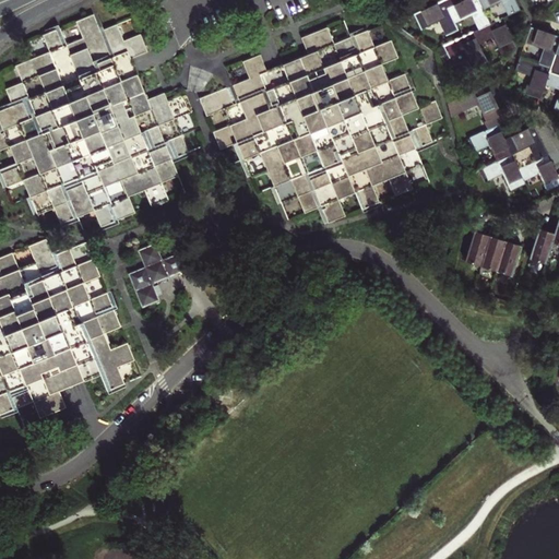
[(437,0),(414,11),(421,26),(439,18),(447,33),(459,27),(454,20),(448,6),(459,0),(437,0)]
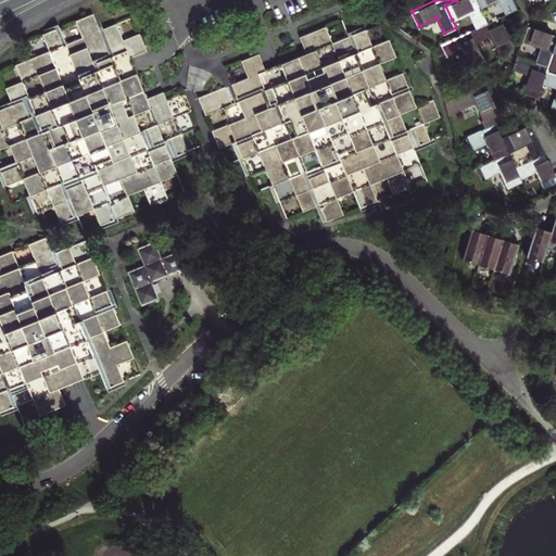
[(456,0),(445,5),(452,20),(469,12),(477,26),(489,22),(478,0),(456,0)]
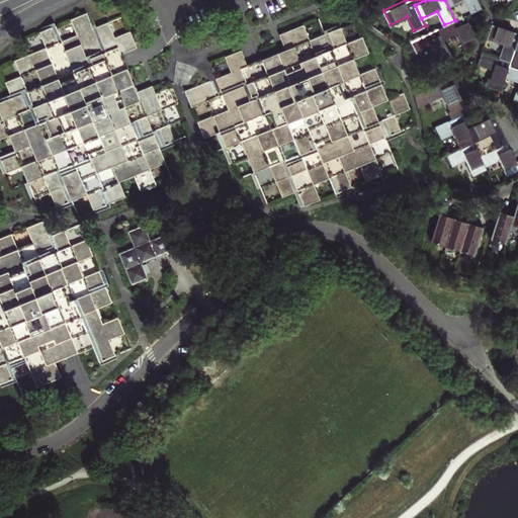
[(445,0),(455,20),(466,14),(483,7),(479,0),(445,0)]
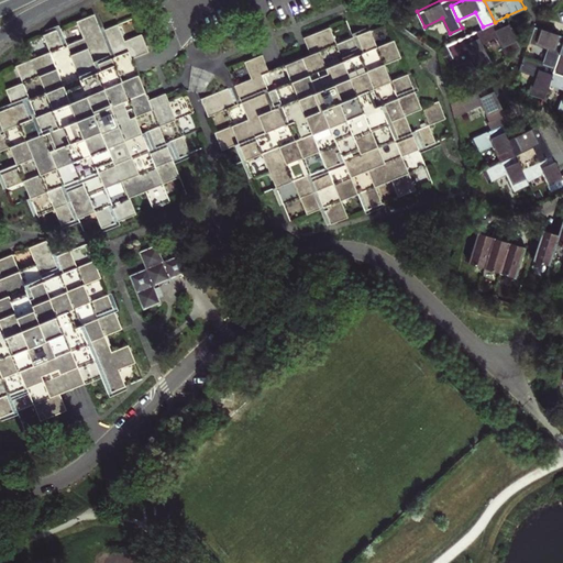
[(0,150),(10,146),(13,144),(21,161),(17,163),(0,169),(8,186),(24,179),(28,178),(34,195),(31,197),(37,210),(54,203),(55,207),(62,222),(79,216),(78,213),(95,207),(96,209),(101,225),(120,219),(138,212),(131,195),(129,192),(145,186),(147,188),(154,206),(170,198),(164,181),(163,178),(179,172),(174,157),(187,152),(180,135),(173,118),(177,117),(194,109),(187,92),(169,100),(166,90),(150,97),(132,105),(130,97),(146,90),(140,73),(117,83),(110,66),(132,57),(150,50),(142,32),(125,39),(122,41),(114,23),(101,29),(95,13),(77,20),(84,36),(85,40),(68,46),(67,43),(61,26),(44,34),(51,50),(52,54),(34,61),(33,57),(20,63),(26,79),(22,80),(6,87),(13,105),(0,110),(0,120),(3,128),(0,129),(0,150)]
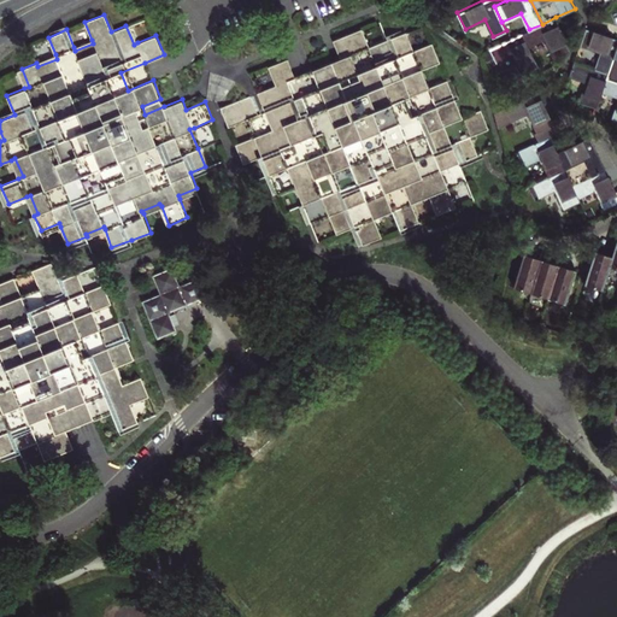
[(571,51),(556,17),(542,24),(529,29),(522,33),(528,46),(545,39),(554,58),(571,51)]
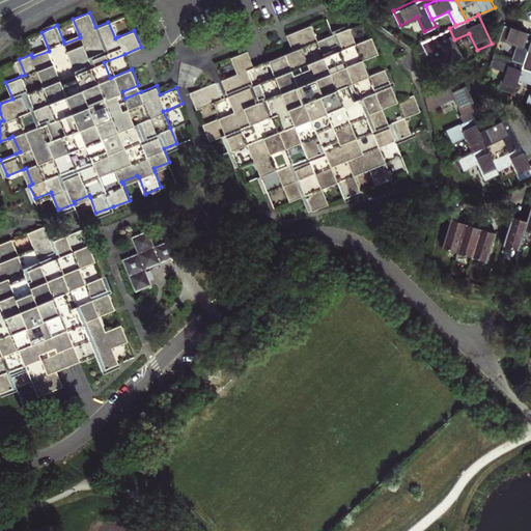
[(118,36),(112,21),(108,22),(115,38),(118,36)]
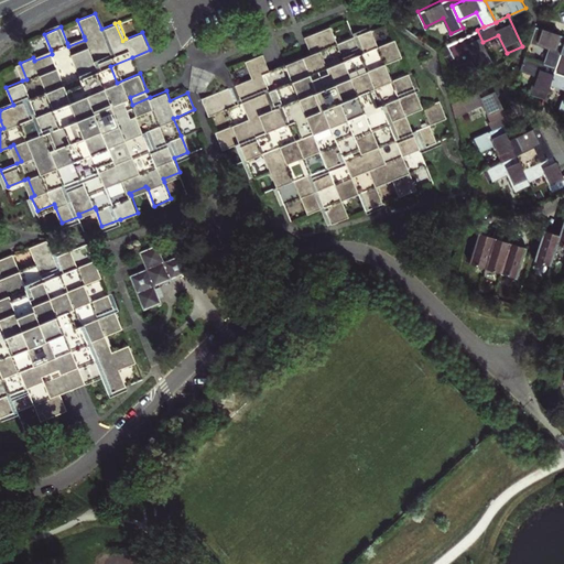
[(563,44),(563,33),(535,23),(530,39),(550,46),(544,62),(556,66),(563,44)]
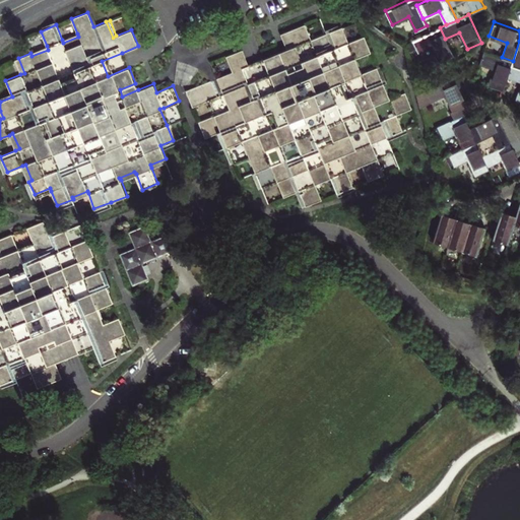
[(278,181),(284,196),(297,191),(300,190),(307,205),(322,198),(316,184),(314,180),(330,174),(332,177),(338,192),(353,186),(347,171),(345,168),(362,160),(363,165),(369,179),(385,173),(379,157),(377,154),(393,148),(387,135),(400,130),(393,116),(397,114),(412,108),(405,91),(390,98),(378,66),(362,72),(359,74),(351,59),(355,57),(372,51),(365,35),(349,41),(345,43),(339,27),(312,39),(305,23),(281,34),(287,48),(294,64),(287,66),(280,51),(264,58),(271,74),(256,80),(249,64),(243,49),(226,56),(233,70),(235,74),(218,80),(216,77),(186,89),(193,106),(208,100),(211,99),(217,113),(213,115),(199,121),(205,136),(220,131),(224,129),(238,161),(250,156),(253,155),(260,170),(256,172),(262,185),(277,178),(278,181)]
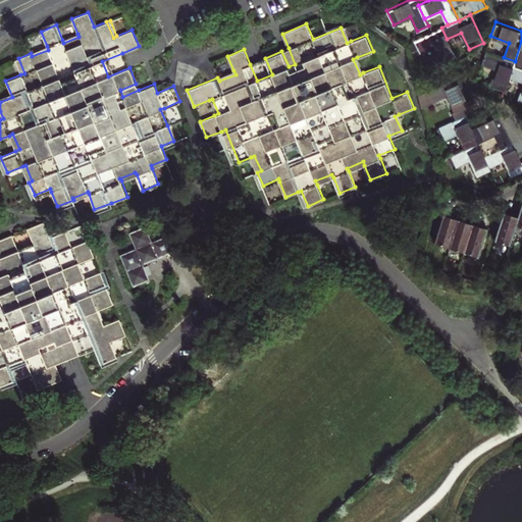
[(351,41),(345,25),(341,28),(347,43),(351,41)]
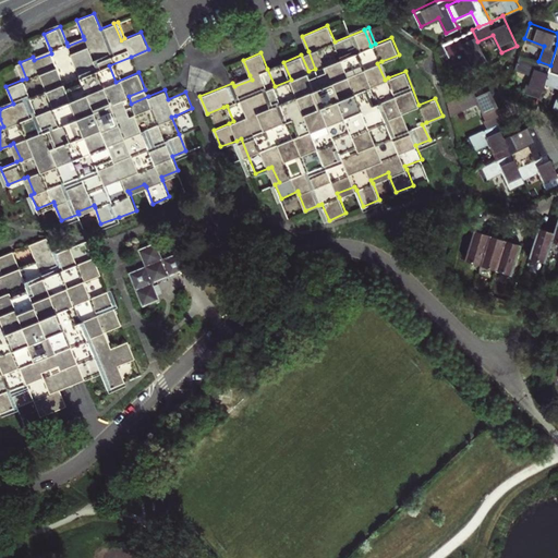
[(477,41),(472,29),(444,44),(448,55),(463,48),(472,65),(486,59),(477,41)]
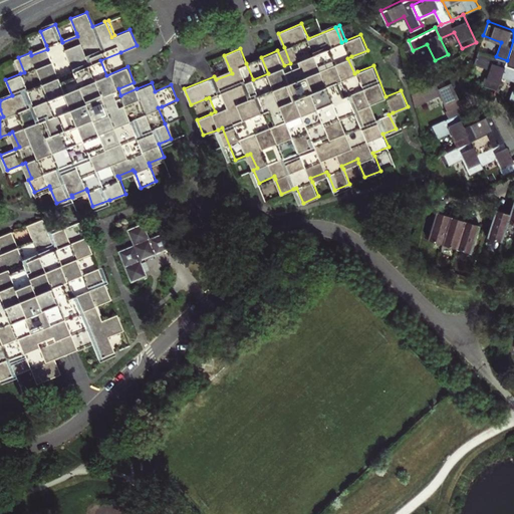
[(77,36),(76,33),(61,39),(62,42),(77,36)]
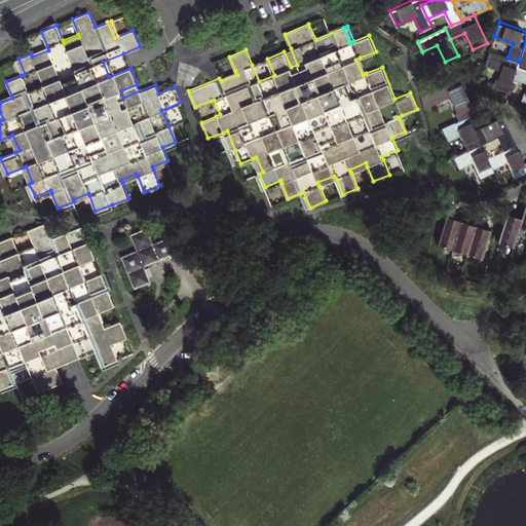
[(48,50),(47,46),(31,53),(32,57),(48,50)]
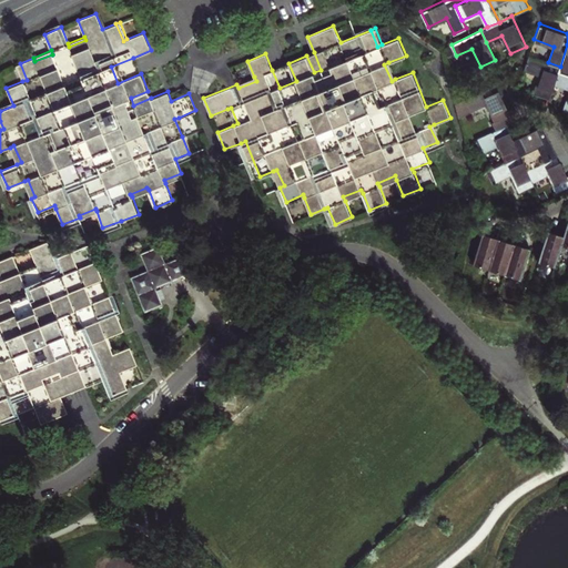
[(310,54),(306,56),(314,72),(321,70),(314,52),(310,54)]
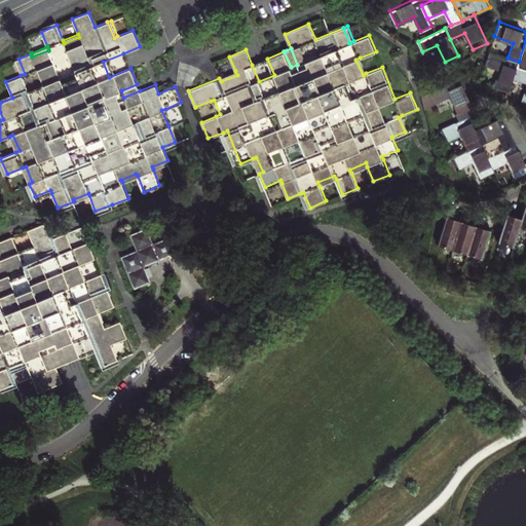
[(514,76),(518,65),(519,62),(508,58),(489,51),(485,63),(500,68),(494,85),(510,91),(514,76)]
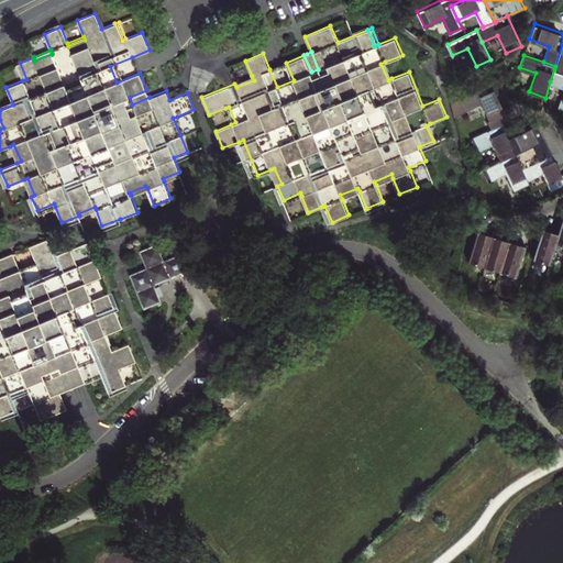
[(136,65),(132,57),(110,66),(117,83),(140,73),(136,65)]
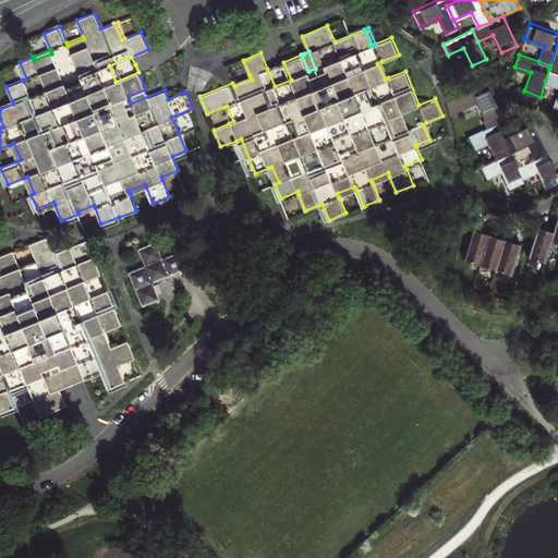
[(388,77),(381,61),(377,63),(385,80),(388,77)]
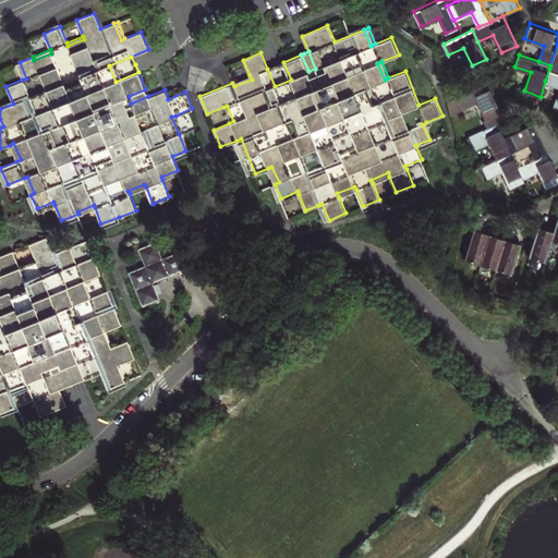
[(20,62),(16,63),(22,80),(26,79),(20,62)]
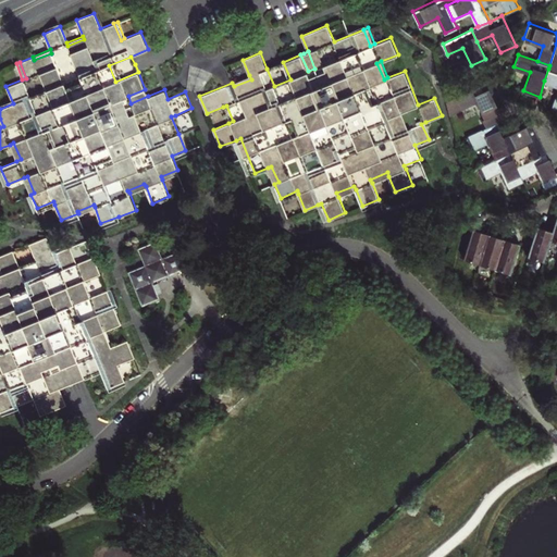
[(274,65),(267,69),(274,86),(291,79),(283,62),(274,65)]
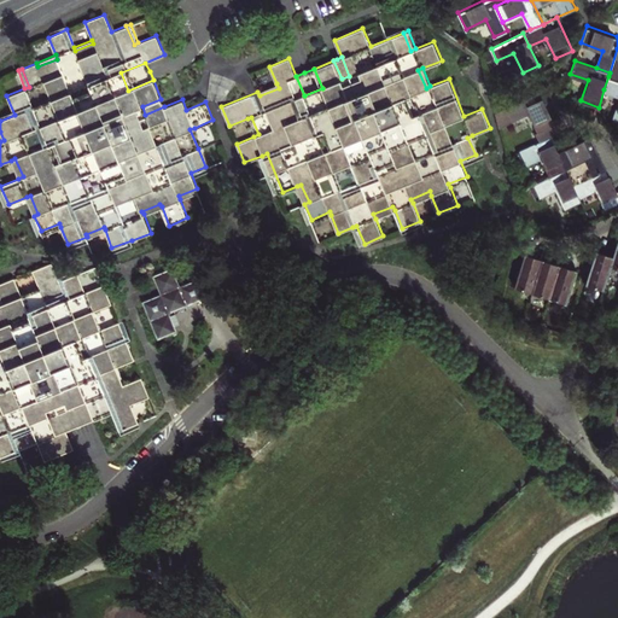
[(617,80),(608,76),(604,89),(617,94),(617,104),(613,118),(617,118),(617,80)]
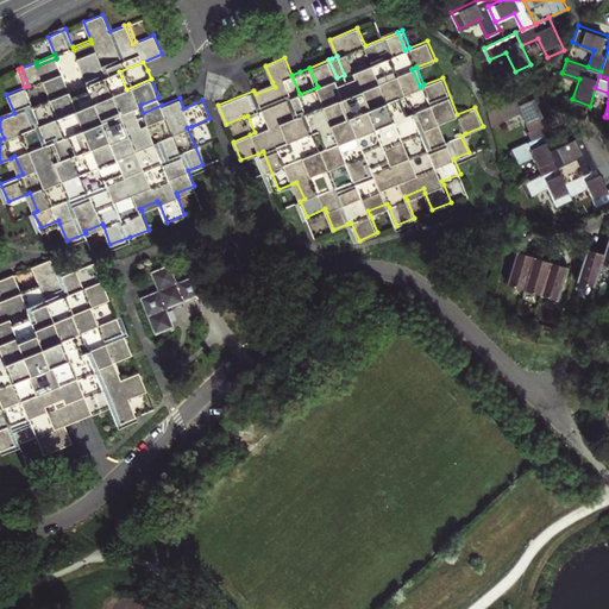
[(272,82),(253,90),(256,94),(275,87),(272,82)]
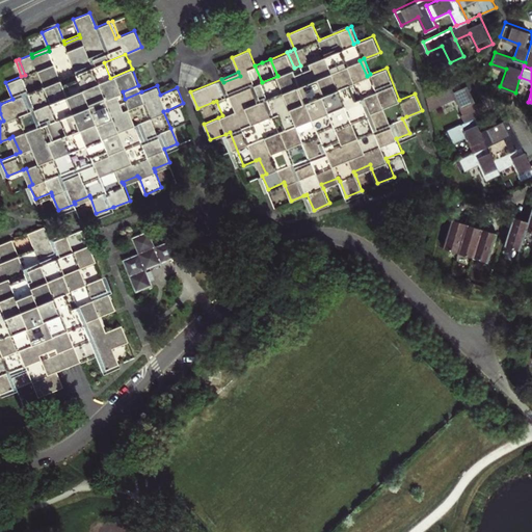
[(464,77),(436,90),(442,102),(455,97),(463,112),(461,113),(466,122),(475,117),(482,114),(464,77)]
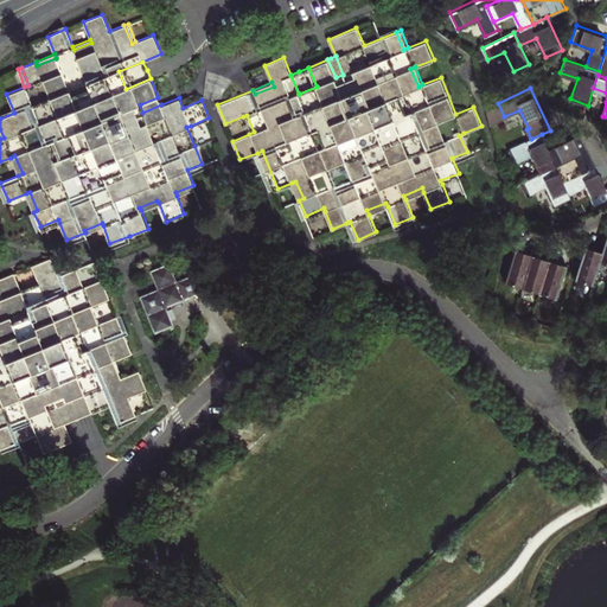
[(161,104),(158,97),(140,104),(142,113),(161,104)]
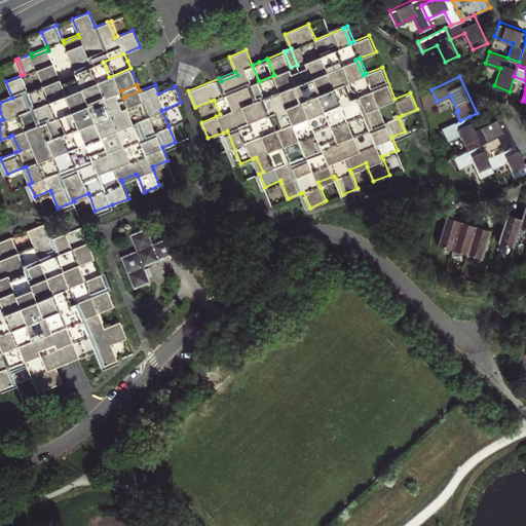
[(214,100),(211,101),(216,116),(220,114),(214,100)]
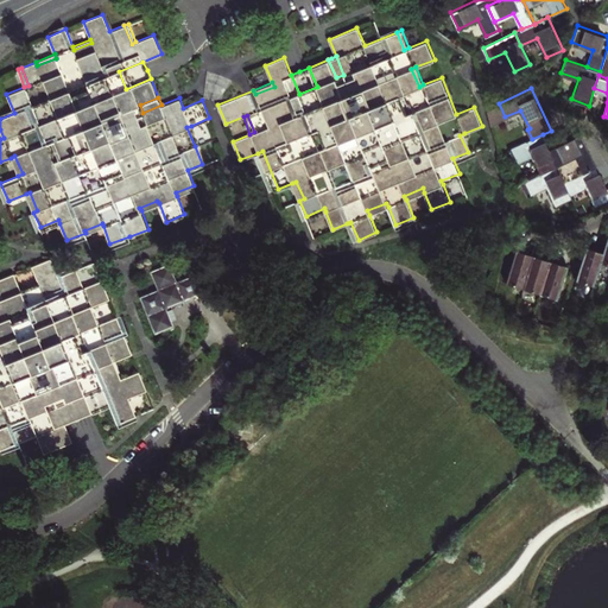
[(200,144),(191,126),(187,127),(195,146),(200,144)]
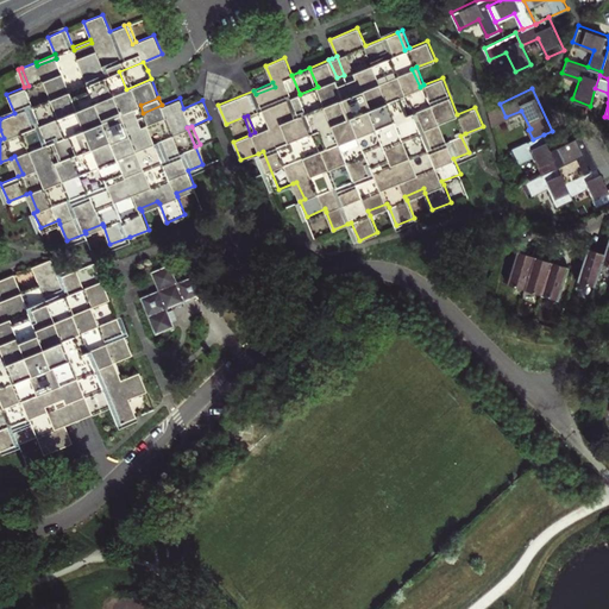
[(472,151),(465,133),(460,136),(469,152),(472,151)]
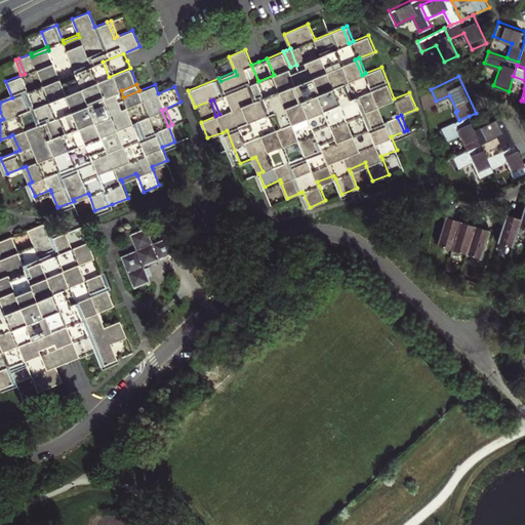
[(482,144),(488,156),(503,149),(516,143),(502,115),(475,127),(482,144)]
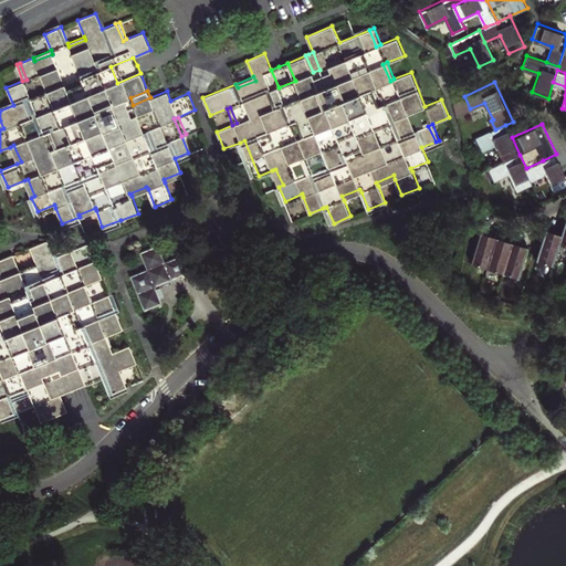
[(520,155),(512,137),(505,125),(495,129),(475,138),(481,149),(496,143),(505,161),(520,155)]
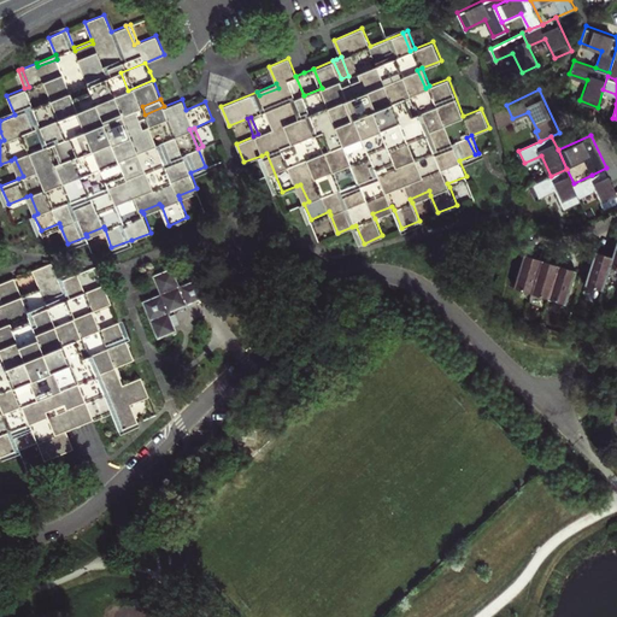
[(210,164),(203,146),(198,148),(205,166),(210,164)]
